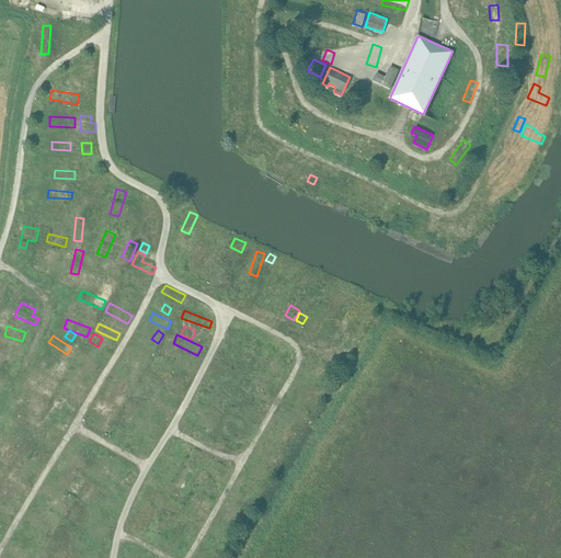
[(135,343),(152,353),(156,346),(139,336),(135,343)]
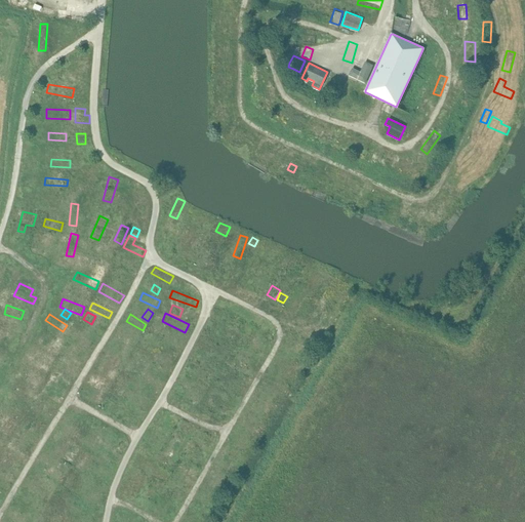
[(327,315),(324,320),(330,324),(333,319),(327,315)]
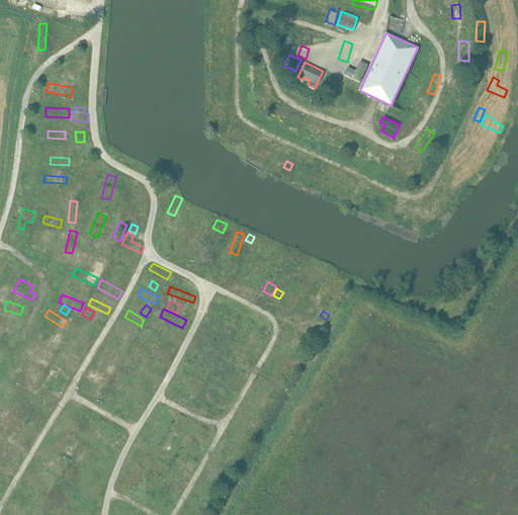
[(0,327),(14,334),(18,327),(0,318),(0,327)]
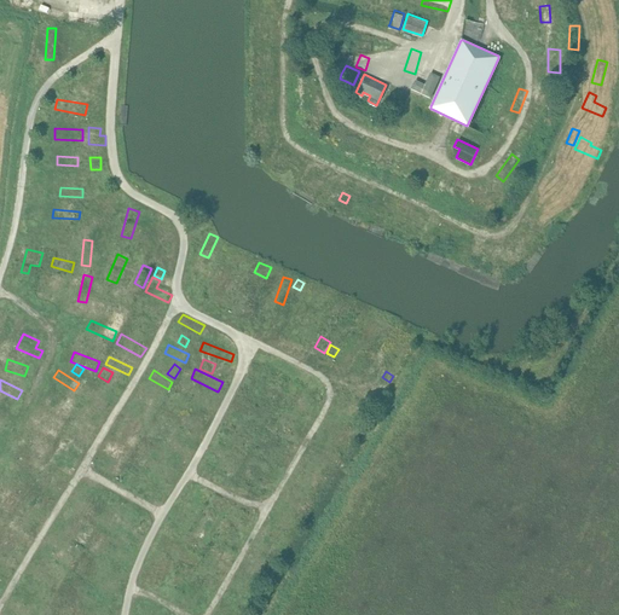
[(93,387),(114,399),(117,392),(98,379),(93,387)]
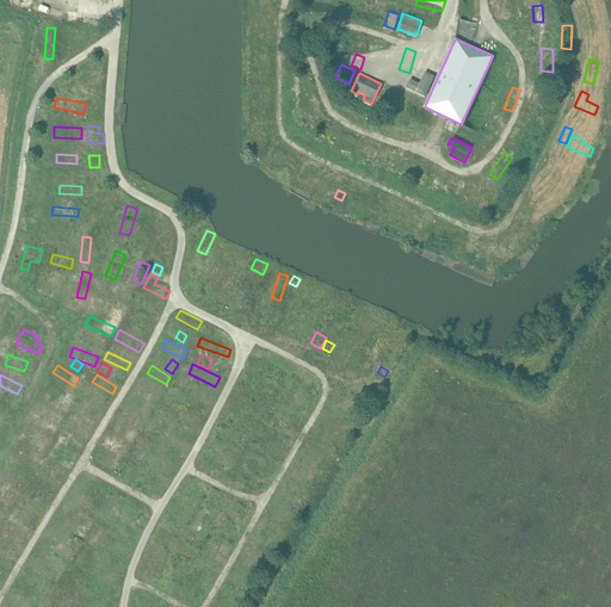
[(160,394),(162,385),(155,383),(153,391),(160,394)]
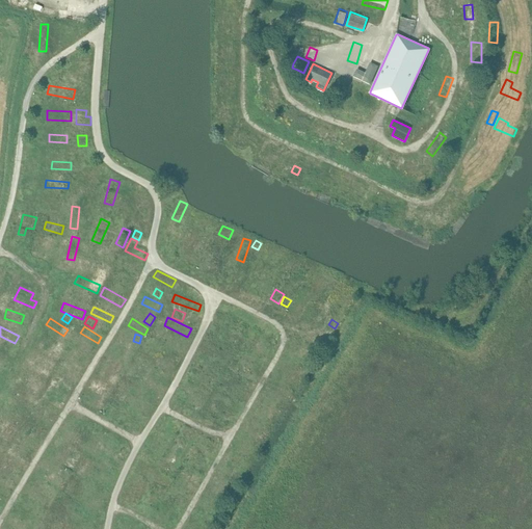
[(75,344),(82,347),(85,338),(78,335),(75,344)]
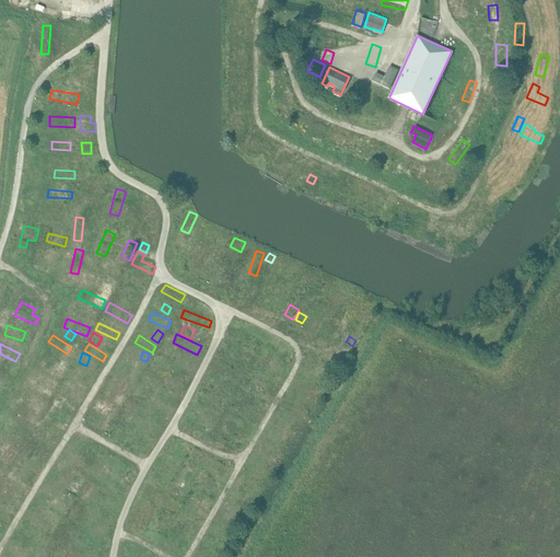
[(8,369),(10,362),(2,360),(0,367),(8,369)]
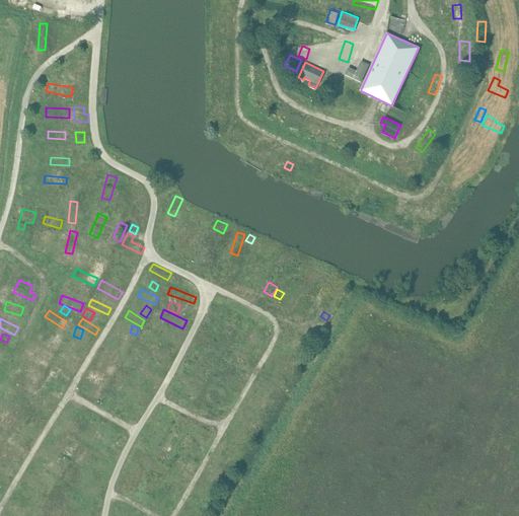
[(127,349),(130,342),(113,335),(109,341),(127,349)]
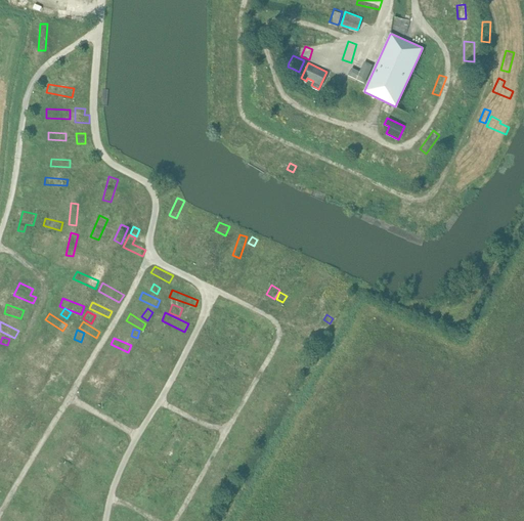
[(71,345),(77,348),(79,342),(73,339),(71,345)]
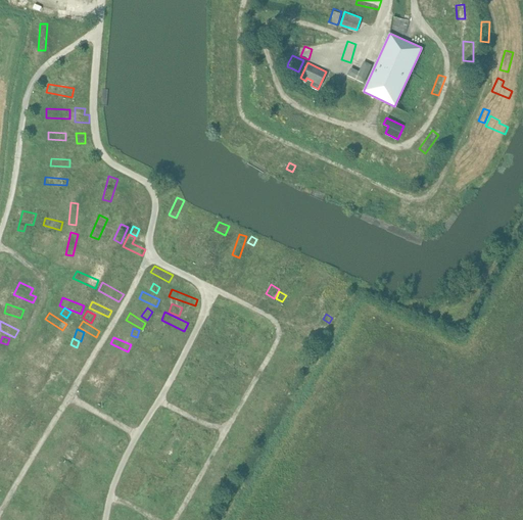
[(304,359),(308,351),(289,339),(284,346),(304,359)]
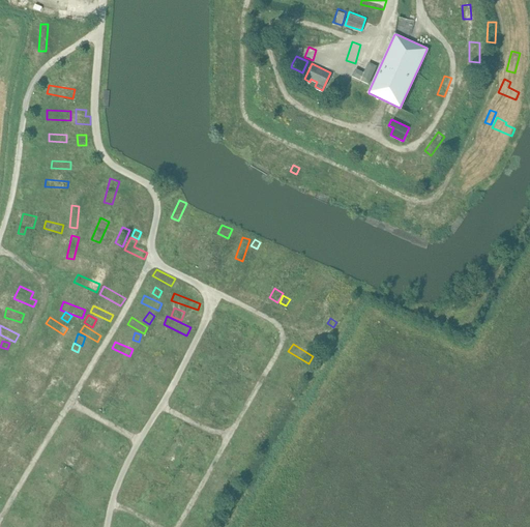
[(140,353),(155,362),(159,355),(152,351),(152,350),(145,345),(140,353)]
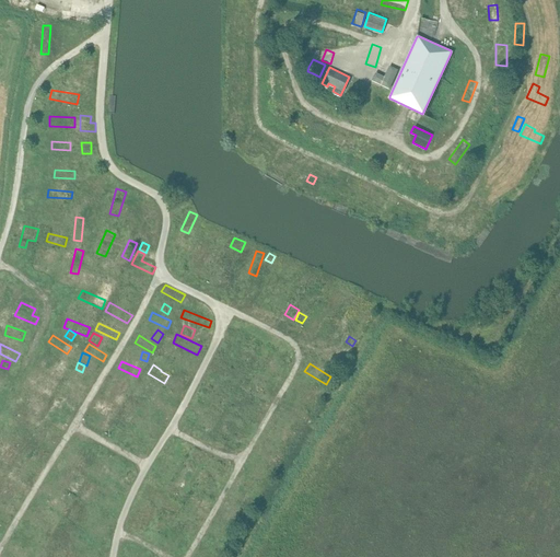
[(186,380),(190,373),(178,364),(173,371),(186,380)]
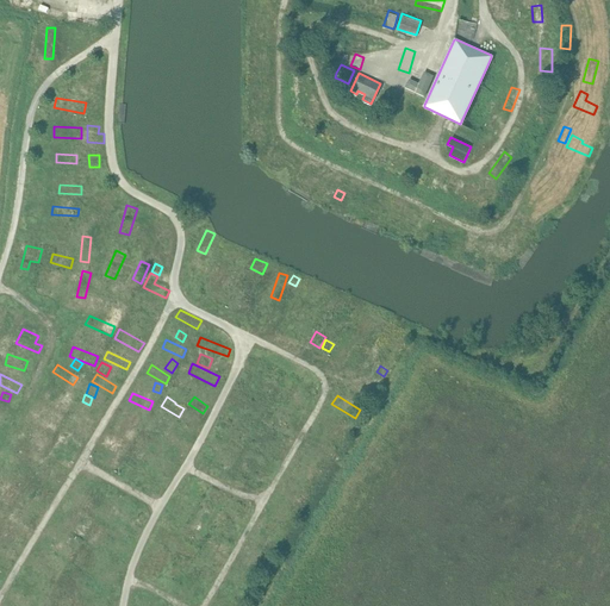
[(79,405),(75,414),(94,423),(98,413),(79,405)]
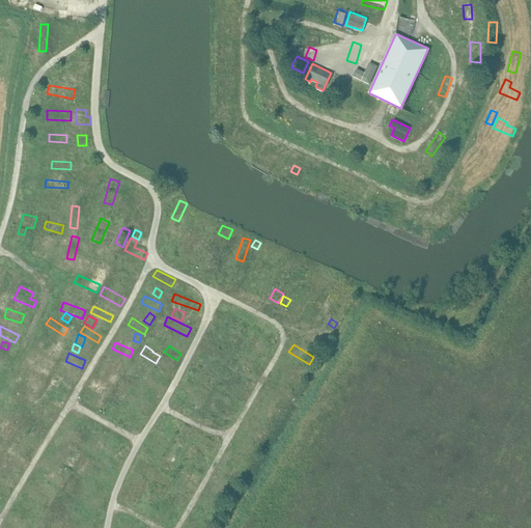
[(158,376),(161,368),(137,358),(134,366),(158,376)]
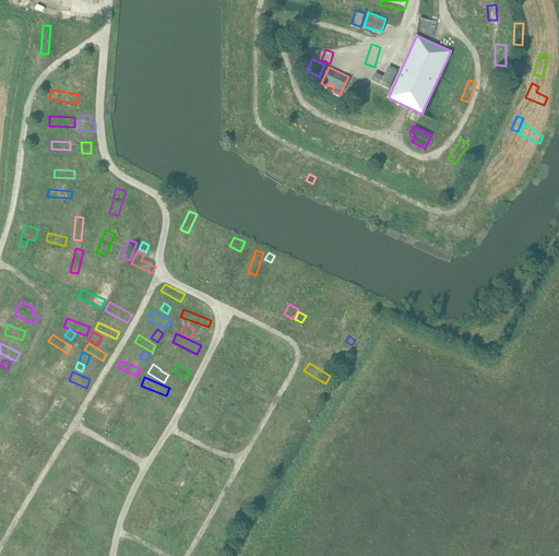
[(318,389),(321,382),(314,379),(311,386),(318,389)]
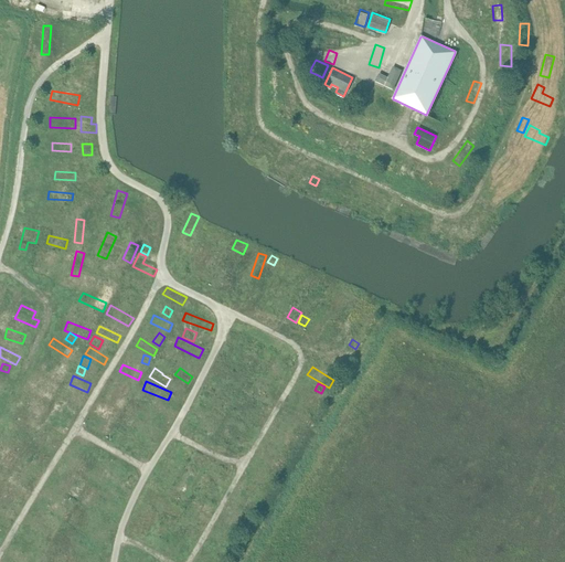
[(31,384),(29,392),(52,400),(55,392),(31,384)]
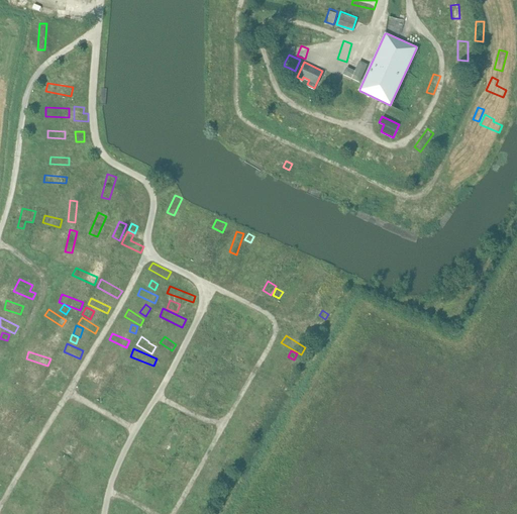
[(68,384),(73,372),(57,366),(52,378),(68,384)]
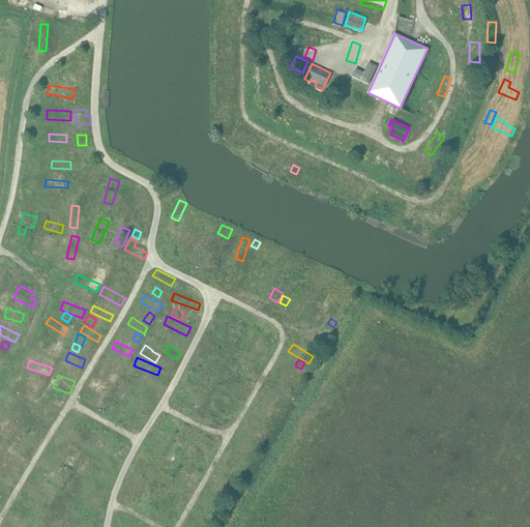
[(18,379),(13,386),(35,398),(39,390),(18,379)]
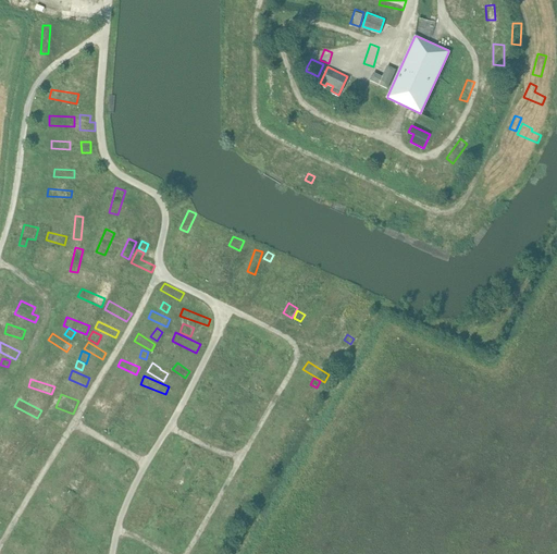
[(114,401),(111,406),(118,409),(121,403),(114,401)]
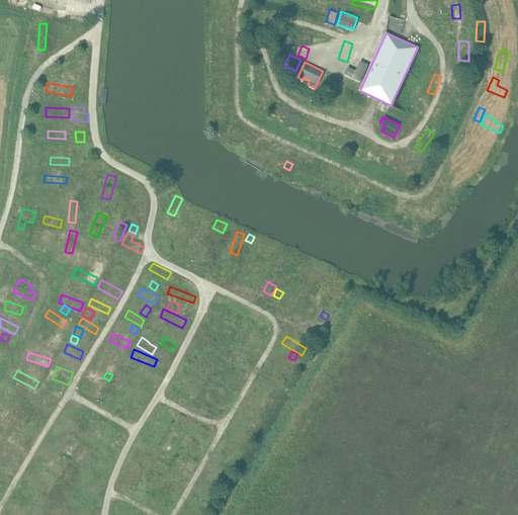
[(261,380),(274,388),(278,379),(265,372),(261,380)]
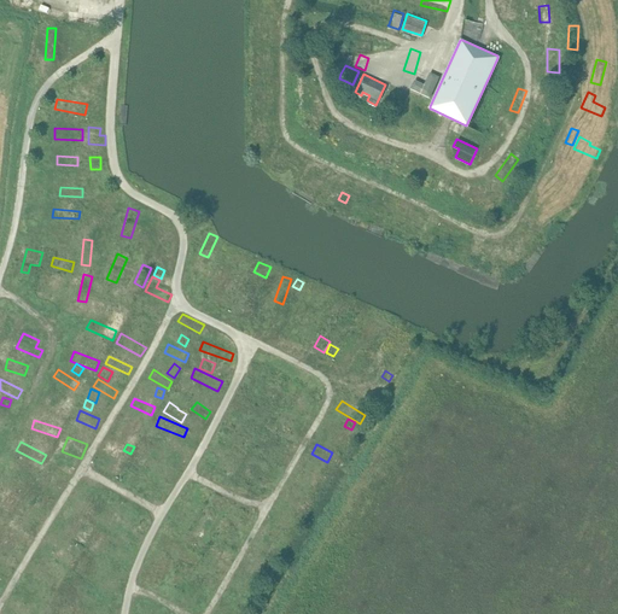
[(174,465),(178,460),(156,446),(152,452),(174,465)]
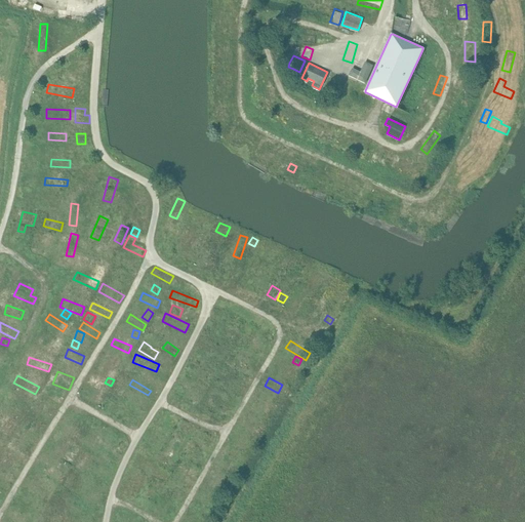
[(272,412),(275,405),(257,395),(253,402),(272,412)]
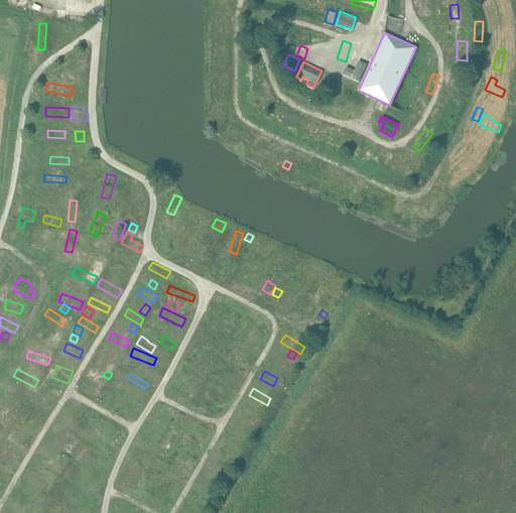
[(70,397),(67,405),(86,411),(89,403),(70,397)]
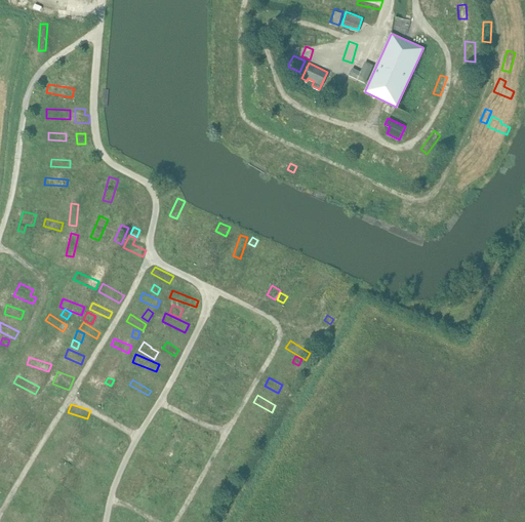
[(26,420),(31,423),(34,415),(28,413),(26,420)]
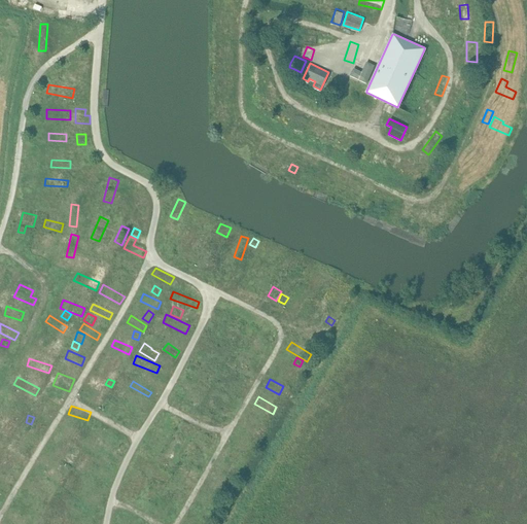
[(244,424),(253,429),(258,421),(249,416),(244,424)]
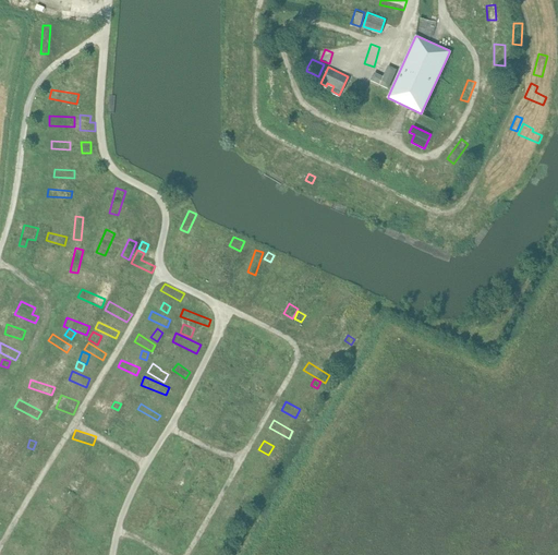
[(279,441),(275,446),(282,450),(286,445),(279,441)]
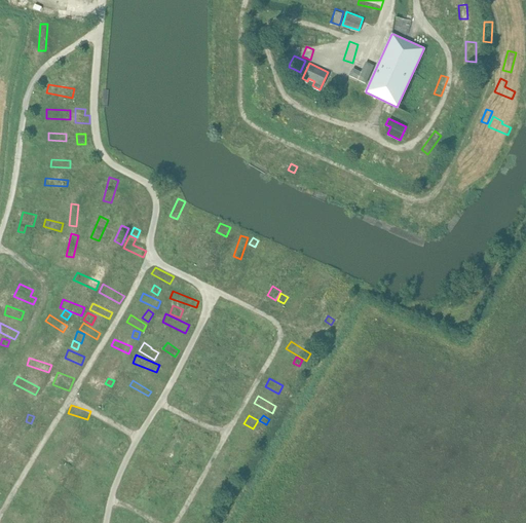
[(77,424),(79,417),(71,416),(70,423),(77,424)]
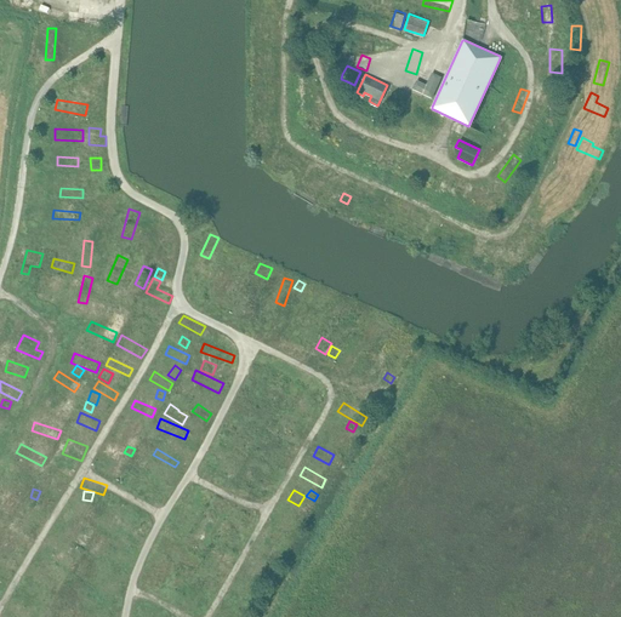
[(187,495),(182,503),(201,514),(206,506),(187,495)]
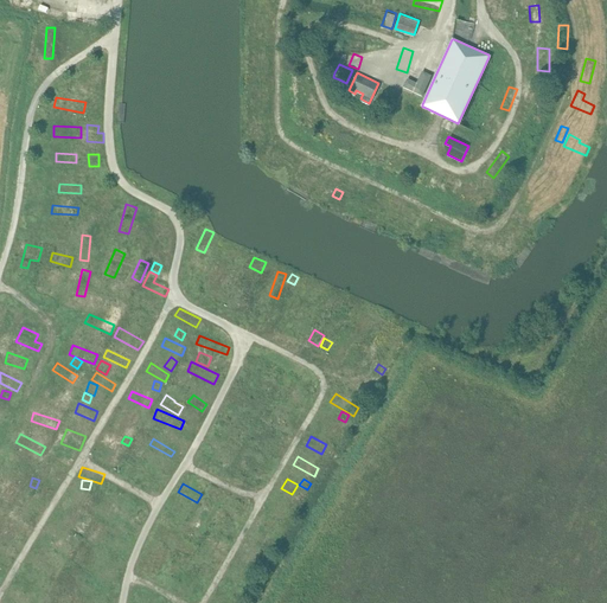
[(0,499),(10,505),(16,493),(0,485),(0,499)]
